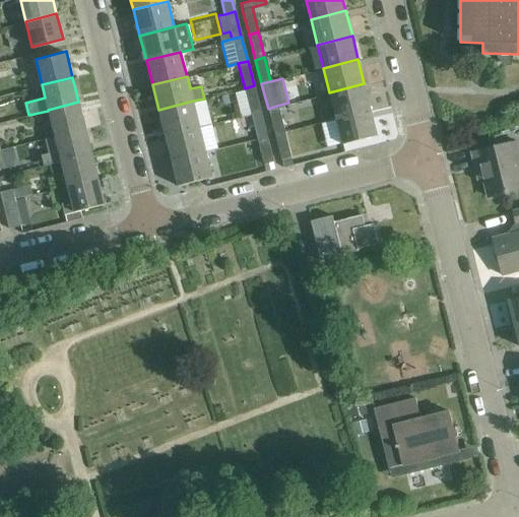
[(329,92),(335,118),(371,110),(364,83),(329,92)]
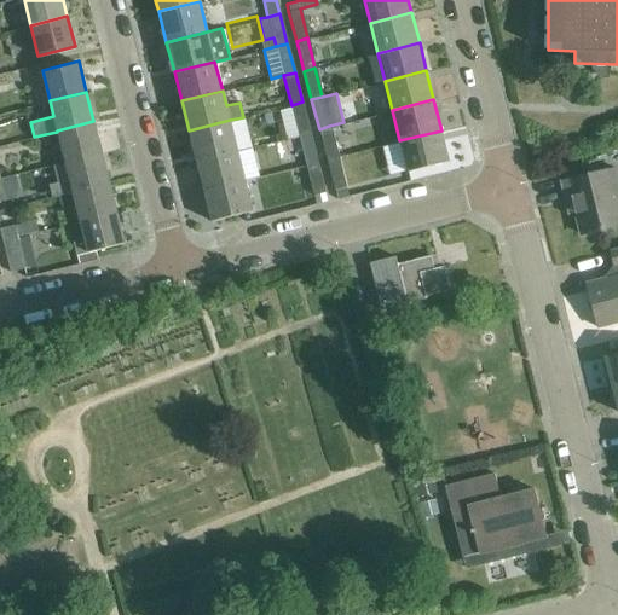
[(292,105),(299,134),(310,132),(302,102),(292,105)]
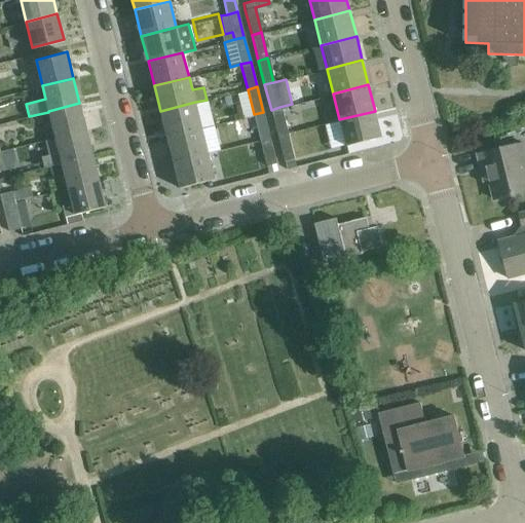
[(197,113),(195,102),(160,111),(166,136),(201,126),(197,113)]
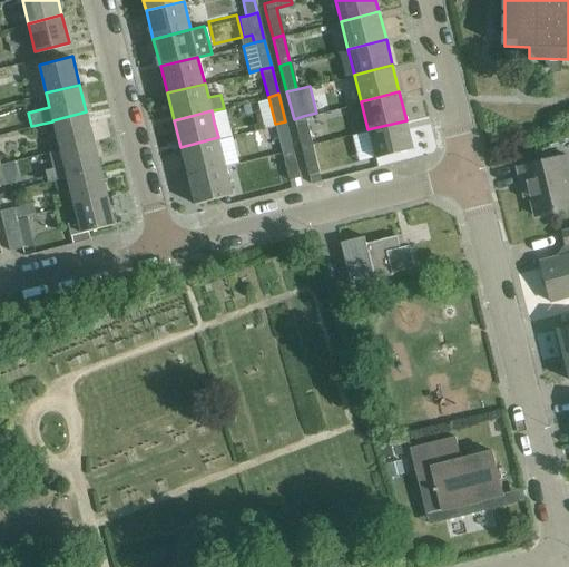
[(52,120),(52,121),(60,148),(94,139),(86,111),(52,120)]
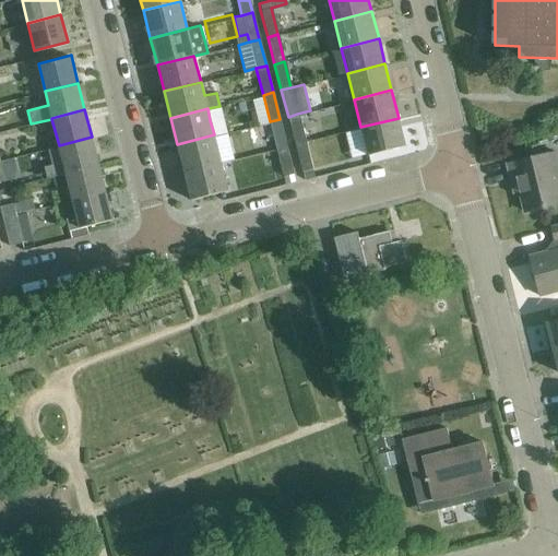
[(288,117),(295,143),(305,141),(297,114),(288,117)]
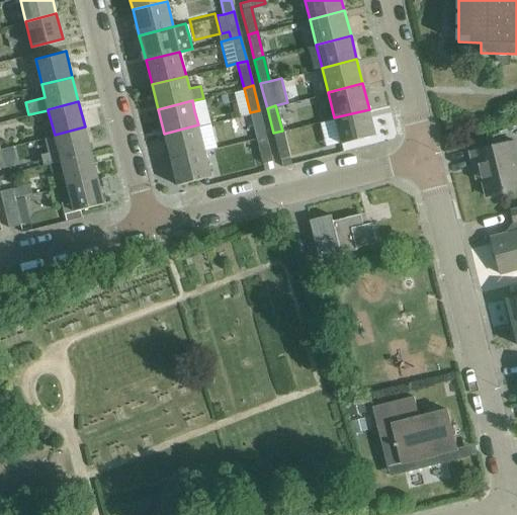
[(369,109),(334,117),(340,143),(375,134),(369,109)]
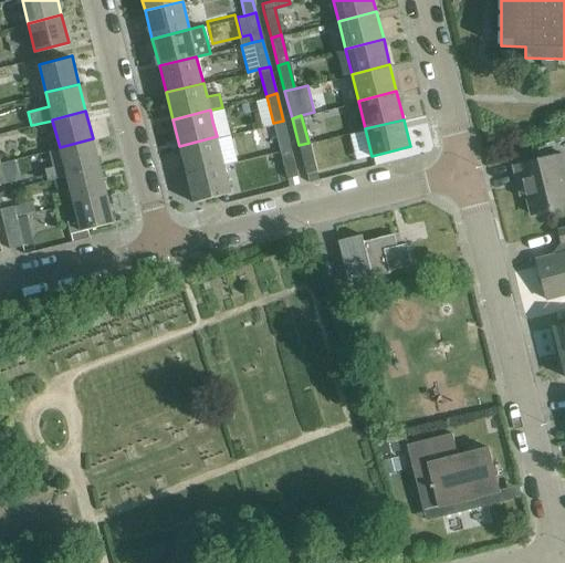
[(273,123),(280,149),(290,147),(283,121),(273,123)]
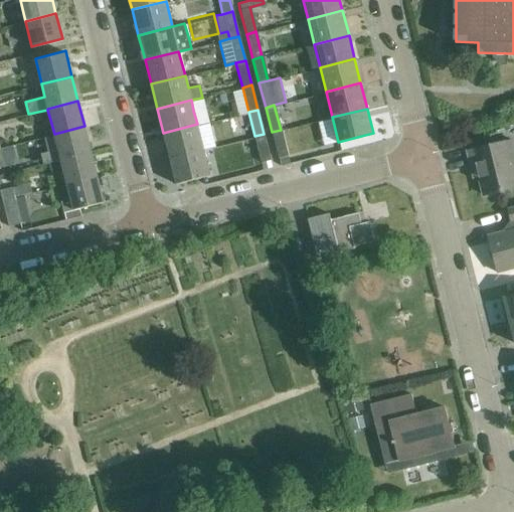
[(163,133),(169,158),(203,149),(197,124),(163,133)]
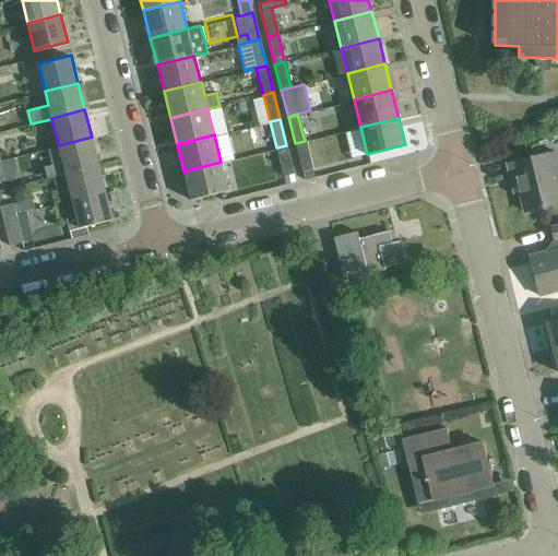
[(46,177),(66,173),(98,164),(92,137),(59,145),(48,148),(51,164),(44,166),(46,177)]
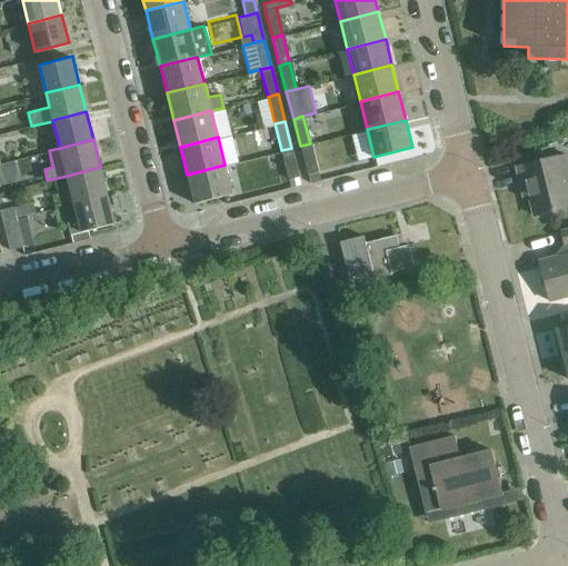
[(310,144),(300,146),(307,174),(317,170),(310,144)]
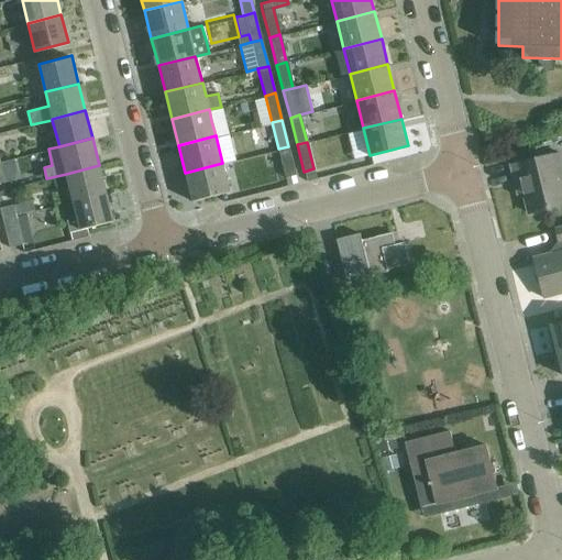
[(288,146),(278,149),(286,176),(296,174),(288,146)]
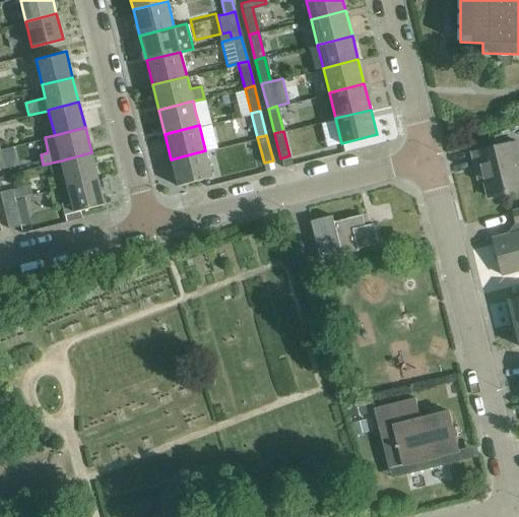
[(481,166),(485,181),(490,194),(518,186),(518,170),(517,163),(518,162),(518,147),(517,139),(471,151),(475,167),(481,166)]
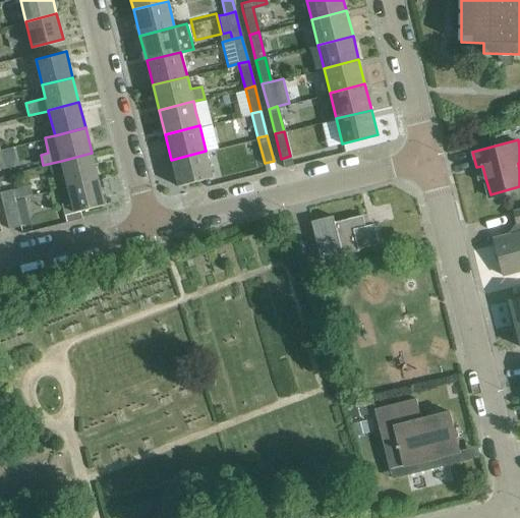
[(206,151),(171,160),(177,185),(213,176),(206,151)]
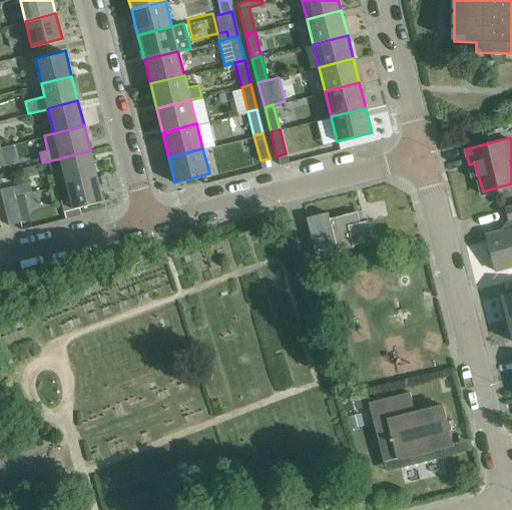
[(60,158),(66,183),(96,175),(90,150),(60,158)]
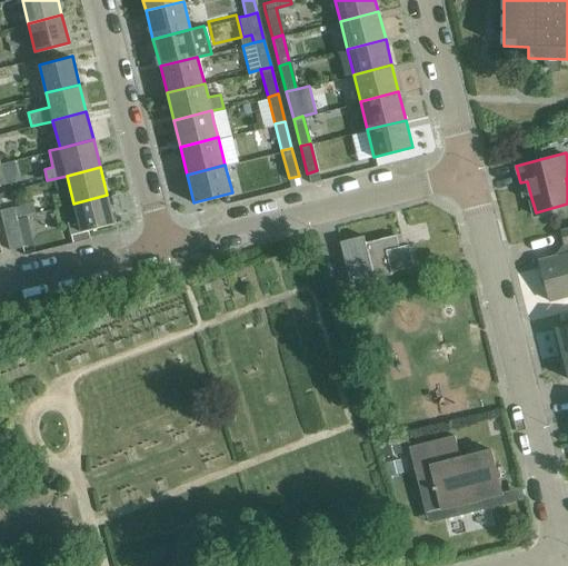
[(7,189),(0,191),(0,204),(10,201),(7,189)]
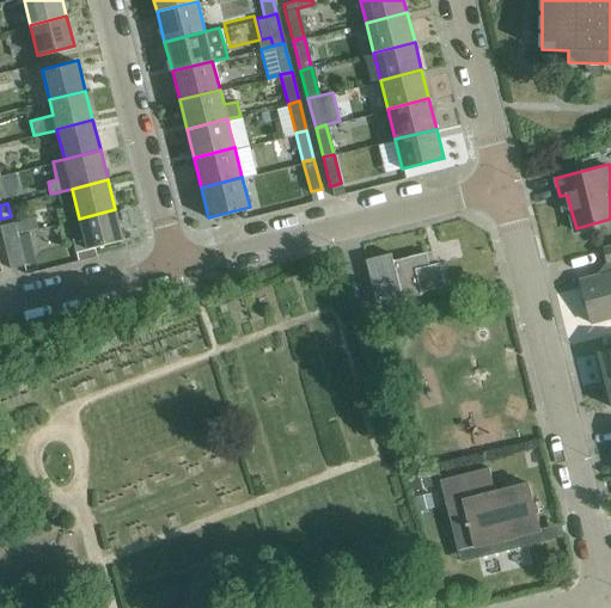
[(122,239),(115,209),(79,219),(84,235),(72,239),(74,251),(86,247),(122,239)]
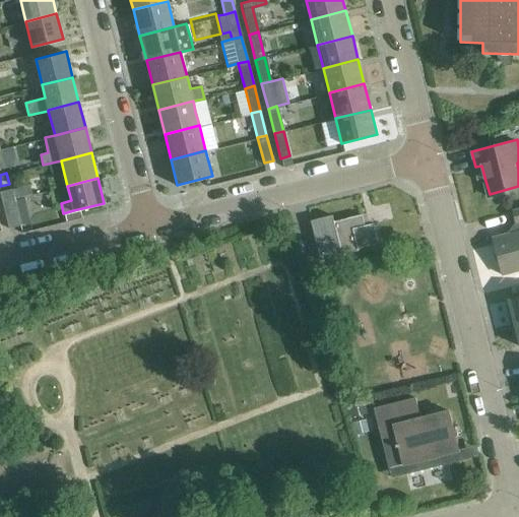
[(11,188),(0,191),(3,202),(14,199),(11,188)]
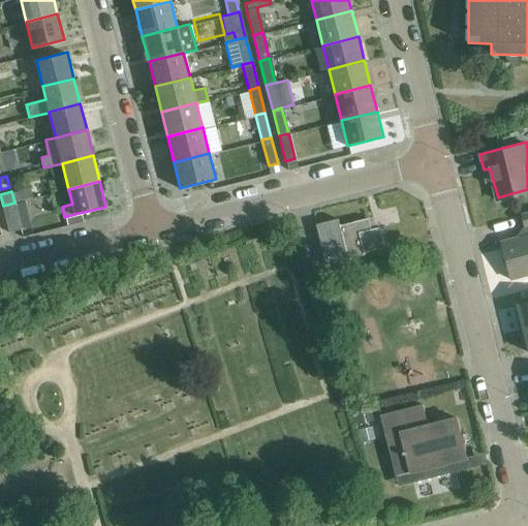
[(3,206),(9,230),(21,227),(14,203),(3,206)]
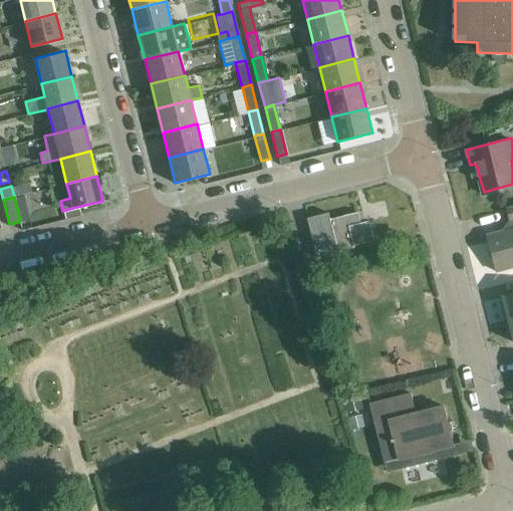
[(512,205),(505,207),(510,228),(486,234),(496,272),(512,267),(512,205)]
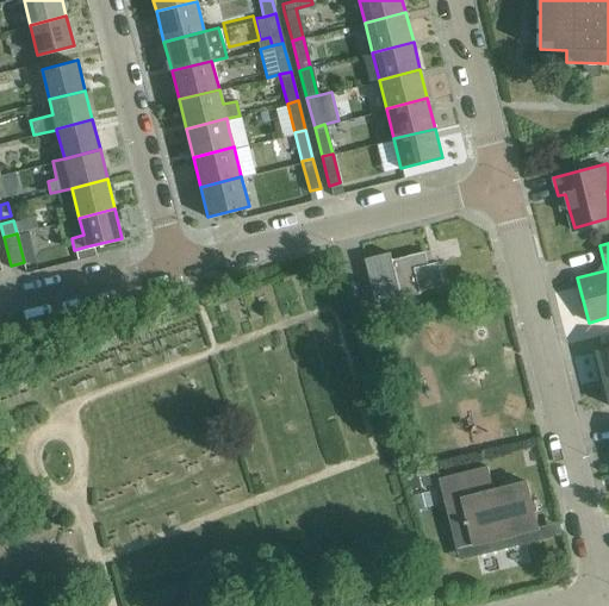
[(389,251),(364,257),(376,304),(420,292),(420,291),(443,285),(436,261),(427,263),(423,250),(391,258),(389,251)]
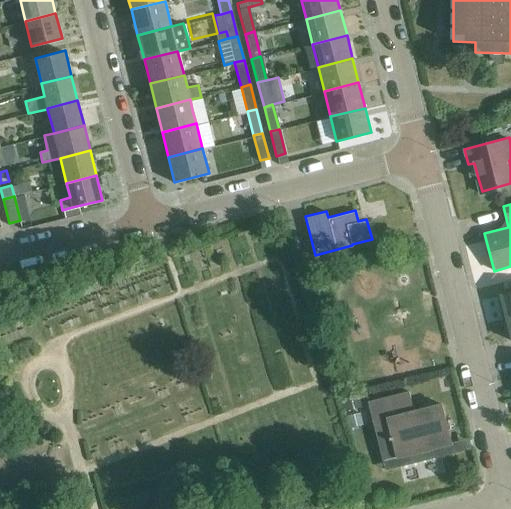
[(510,290),(500,293),(506,317),(510,315),(510,290)]
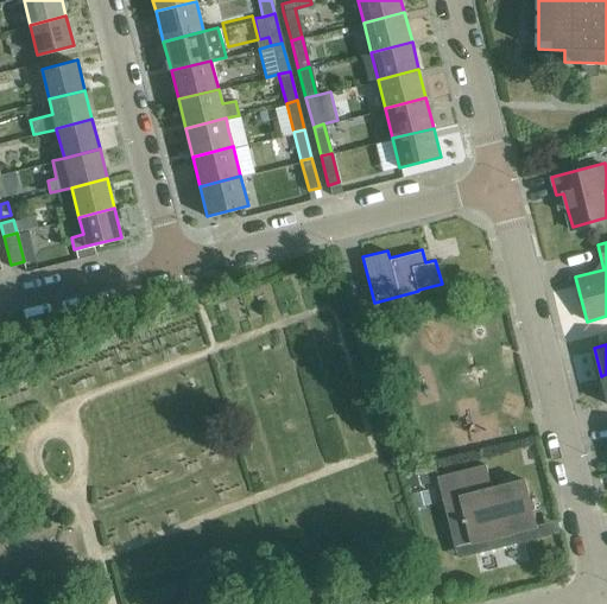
[(437,476),(455,544),(533,525),(522,479),(491,488),(485,464),(437,476)]
